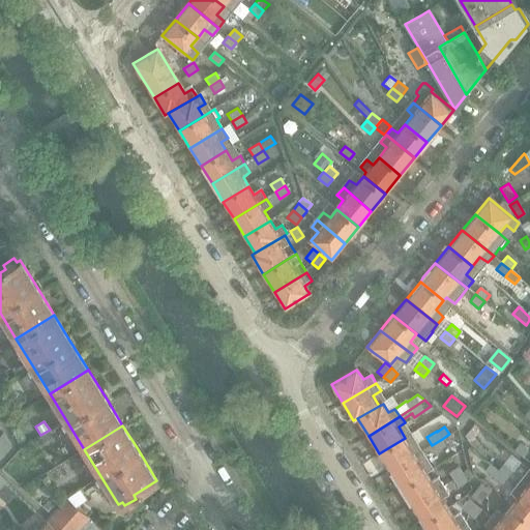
[(473,428),(466,436),(473,442),(480,434),(473,428)]
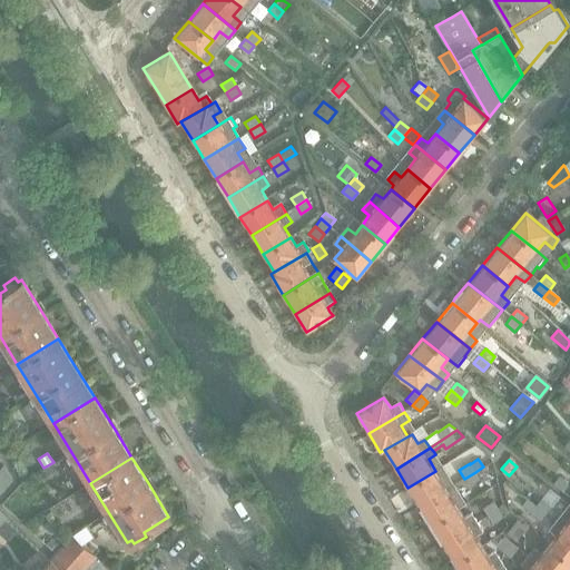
[(3,467),(0,469),(0,478),(8,485),(12,480),(3,465),(3,467)]
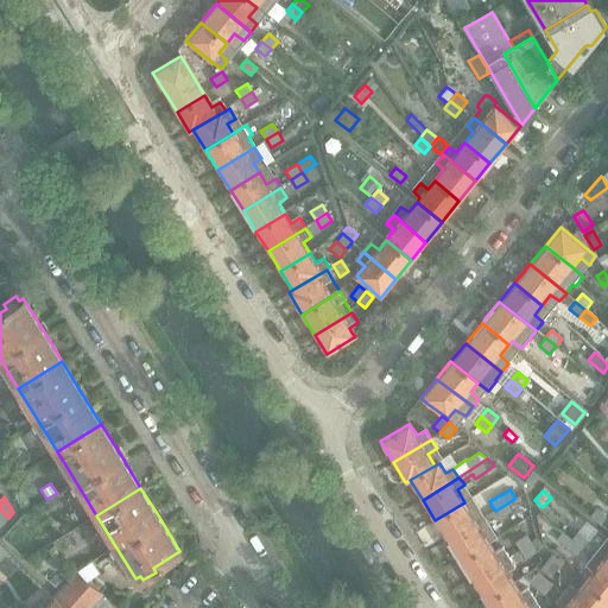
[(464,502),(435,520),(447,540),(483,518),(479,508),(470,513),(464,502)]
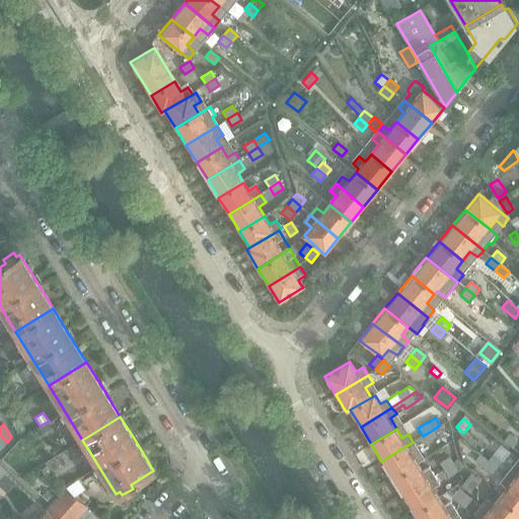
[(433,430),(423,436),(427,442),(436,436),(433,430)]
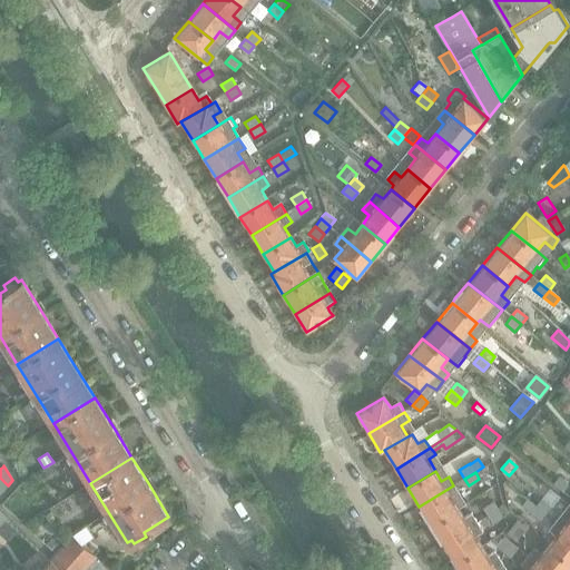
[(559,478),(553,484),(562,492),(568,485),(559,478)]
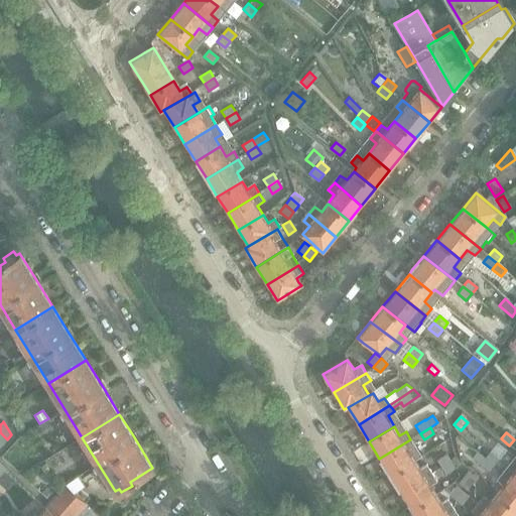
[(410,439),(379,459),(389,475),(414,460),(409,450),(415,446),(410,439)]
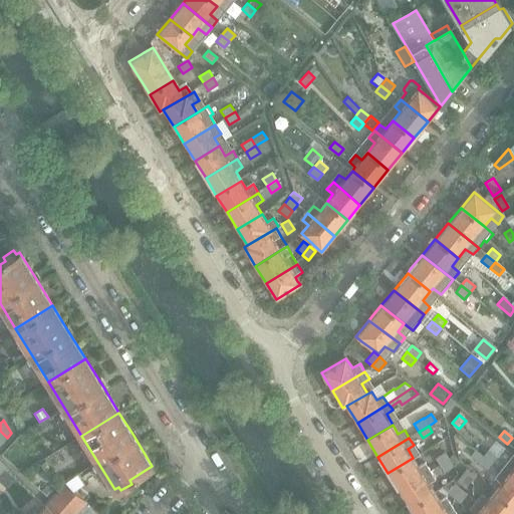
[(475,450),(470,457),(487,470),(492,463),(483,456),(475,450)]
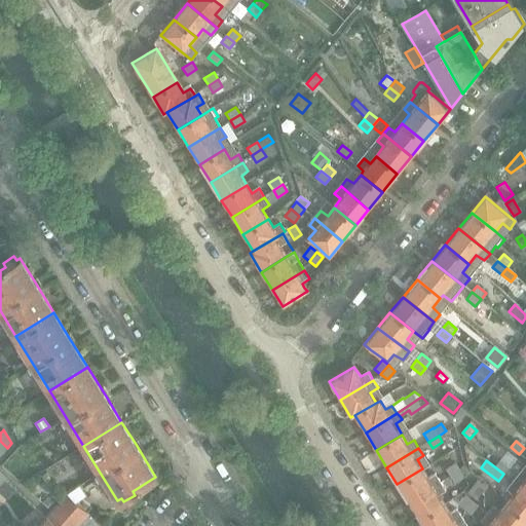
[(499,460),(494,466),(503,474),(509,467),(499,460)]
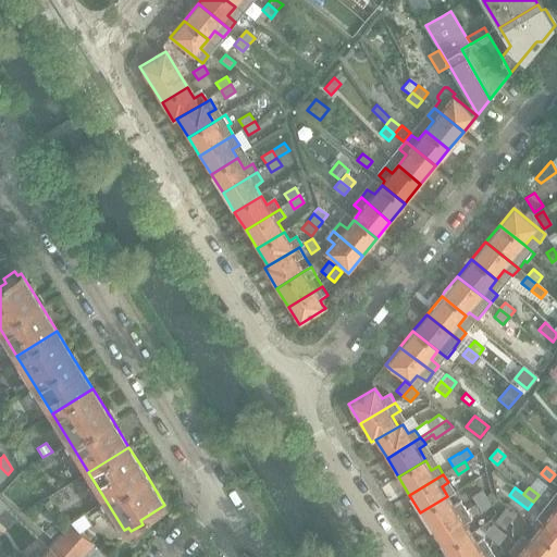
[(482,490),(471,496),(477,505),(486,498),(482,490)]
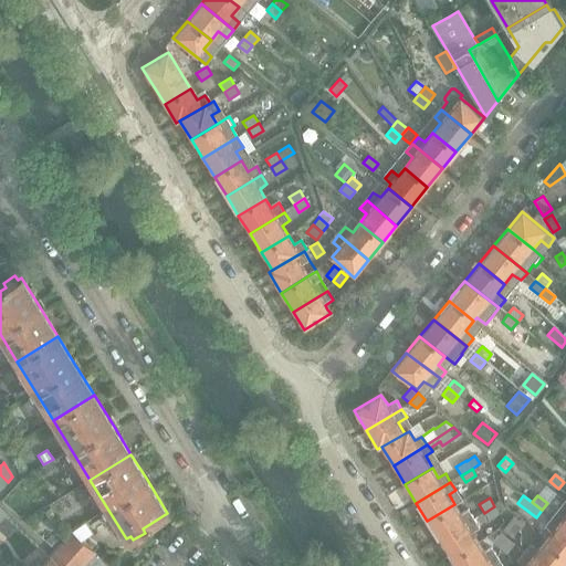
[(454,504),(427,521),(439,541),(473,519),(468,511),(461,515),(454,504)]
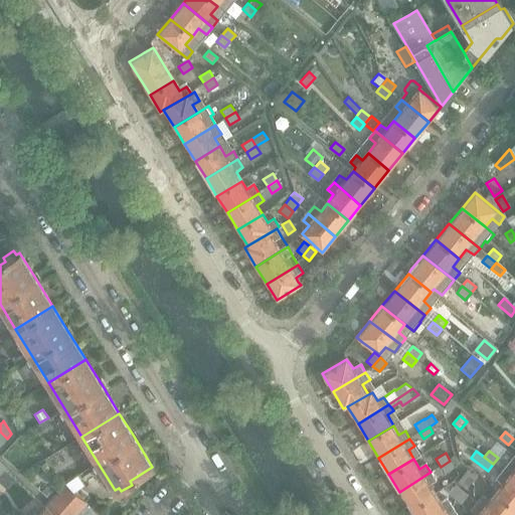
[(450,461),(441,467),(445,473),(454,467),(450,461)]
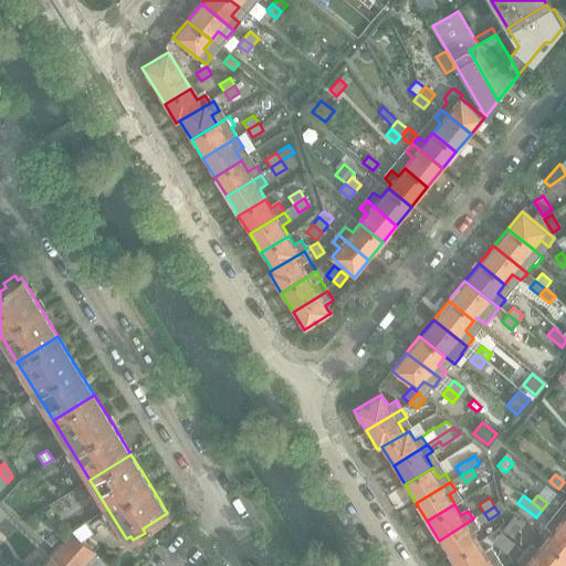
[(565,514),(559,509),(552,517),(565,528),(565,514)]
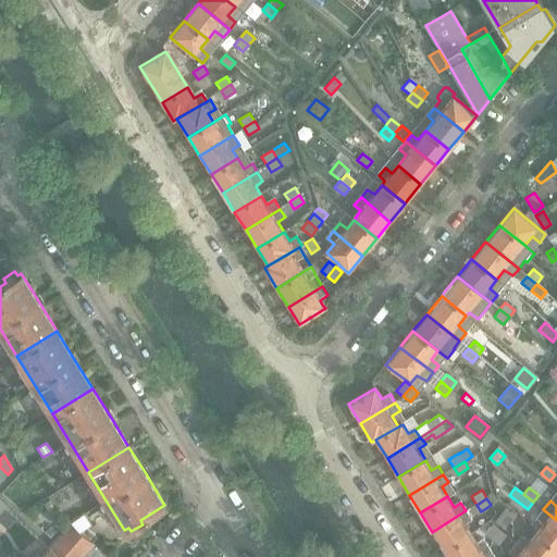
[(0,514),(0,524),(3,528),(14,517),(4,508),(1,514),(0,514)]
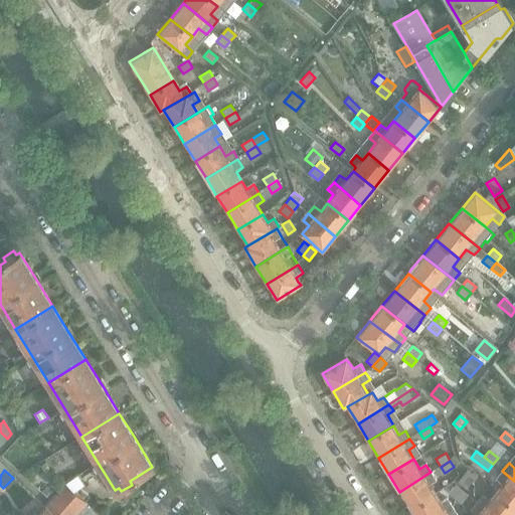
[(468,470),(463,476),(471,483),(476,477),(468,470)]
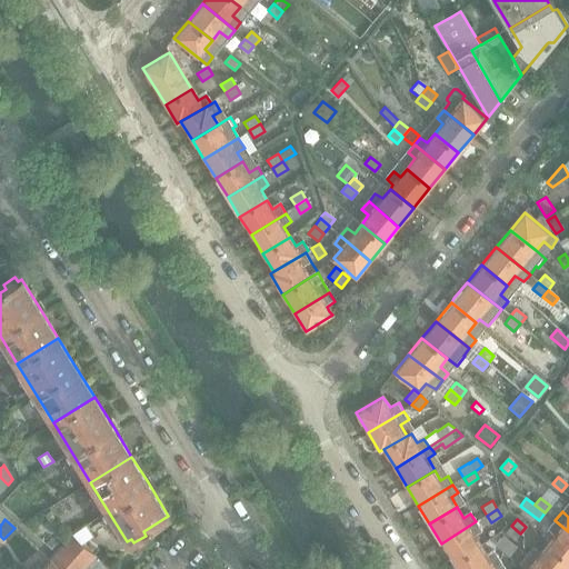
[(556,533),(548,543),(568,560),(568,531),(555,520),(549,528),(556,533)]
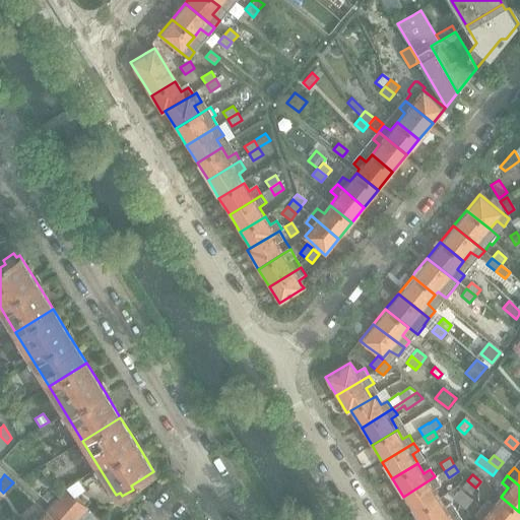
[(435,476),(403,497),(414,515),(440,499),(434,490),(440,485),(435,476)]
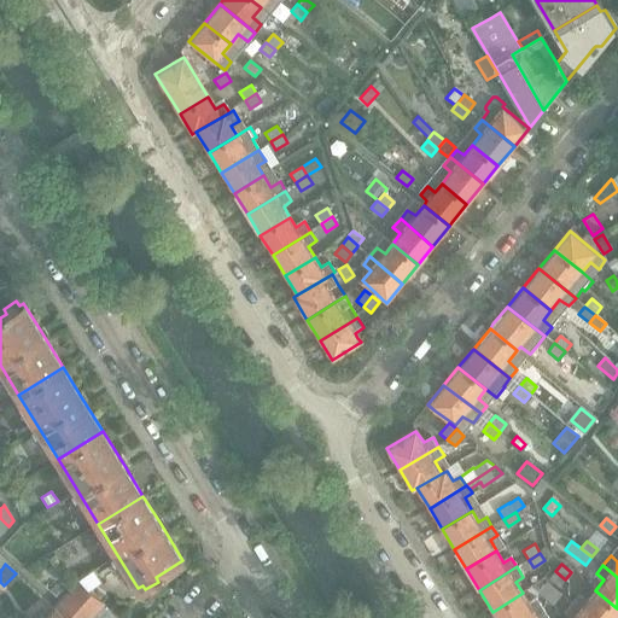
[(100,582),(93,571),(77,582),(87,590),(95,586),(100,582)]
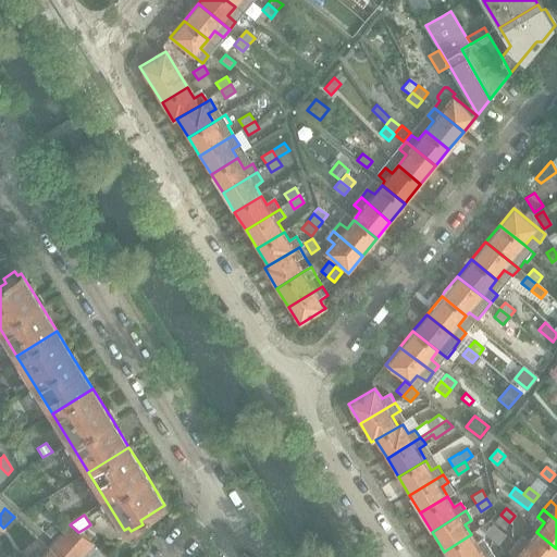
[(500,515),(494,521),(504,530),(509,522),(500,515)]
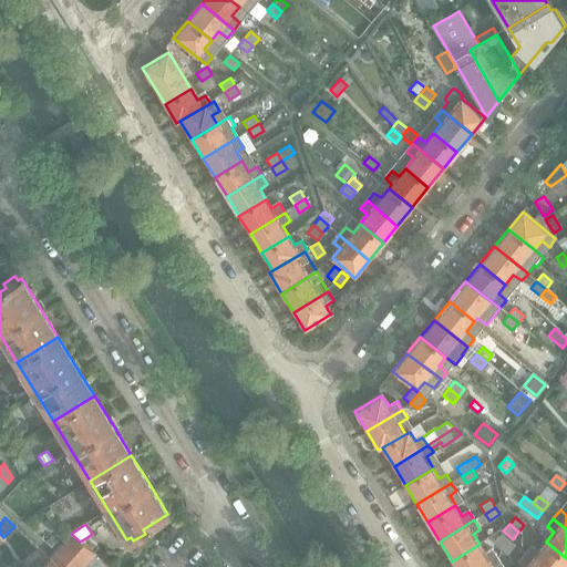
[(62,544),(85,565),(94,554),(80,542),(71,534),(64,540),(62,544)]
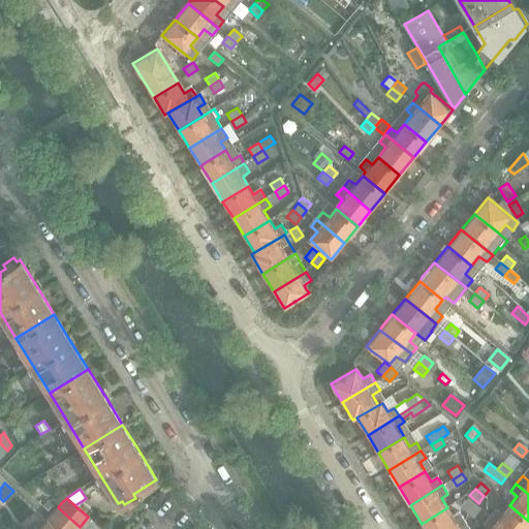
[(468,498),(460,507),(467,512),(474,503),(468,498)]
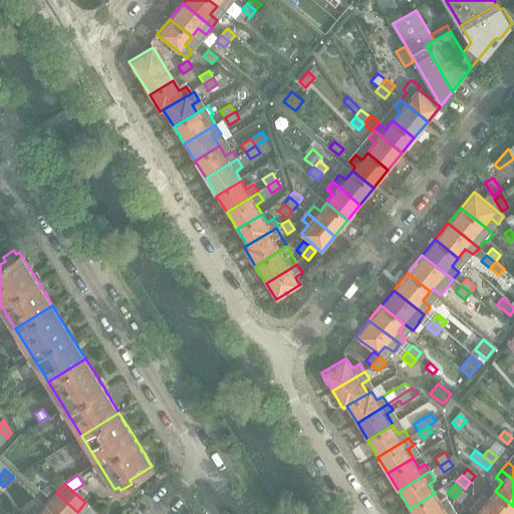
[(461,489),(454,498),(460,503),(467,494),(461,489)]
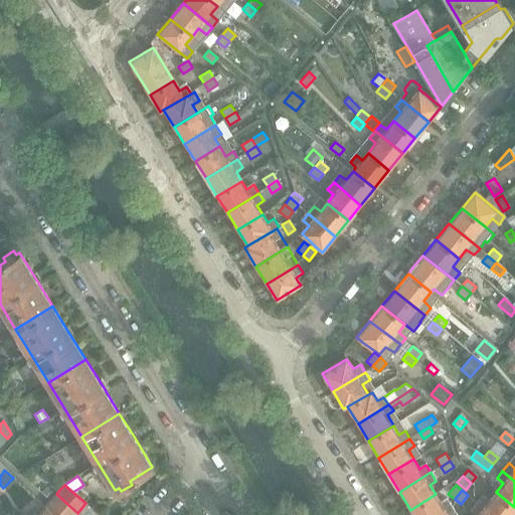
[(483,495),(477,503),(492,514),(512,514),(514,513),(514,507),(496,492),(490,500),(483,495)]
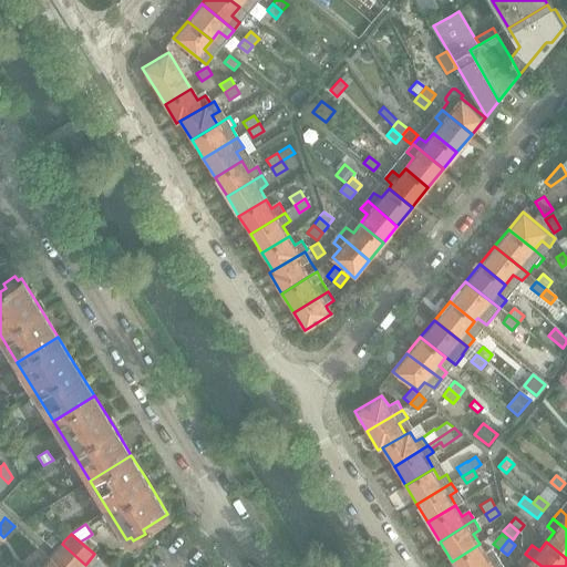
[(82,566),(85,565),(62,544),(54,552),(53,554),(68,566),(82,566)]
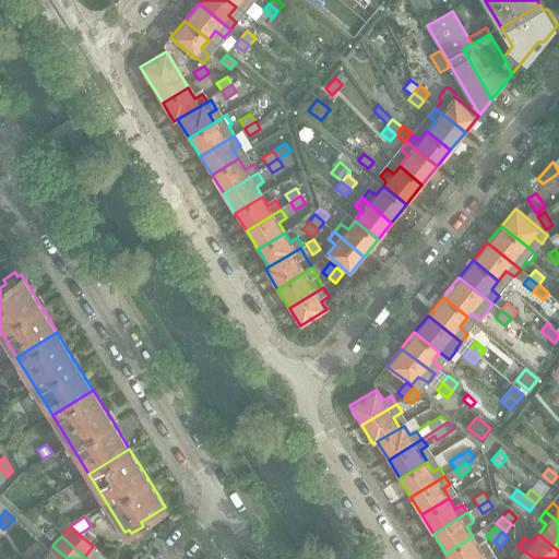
[(473,536),(445,554),(449,558),(475,558),(490,550),(485,542),(478,546),(473,536)]
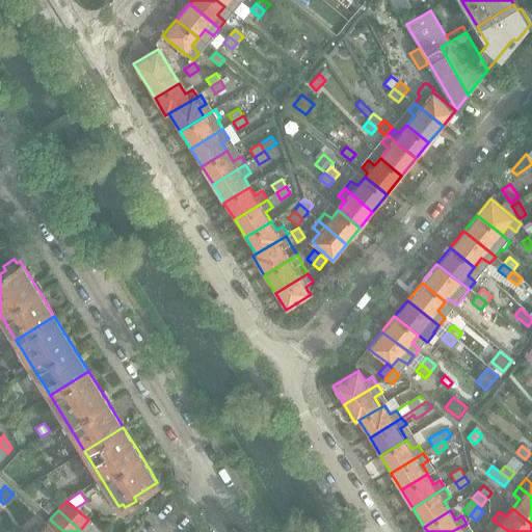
[(493,531),(491,531),(508,531),(493,520),(487,527),(493,531)]
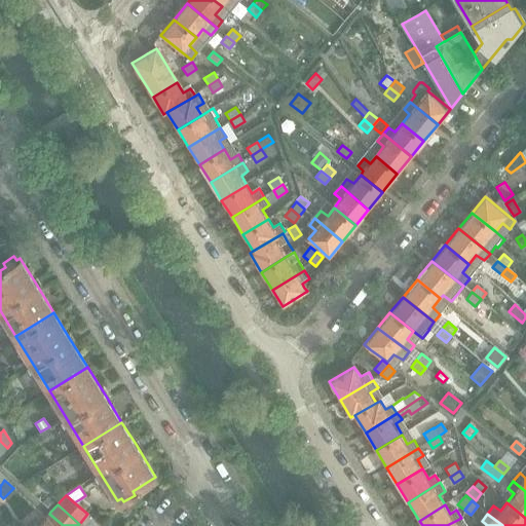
[(55,525),(46,517),(37,525),(55,525)]
